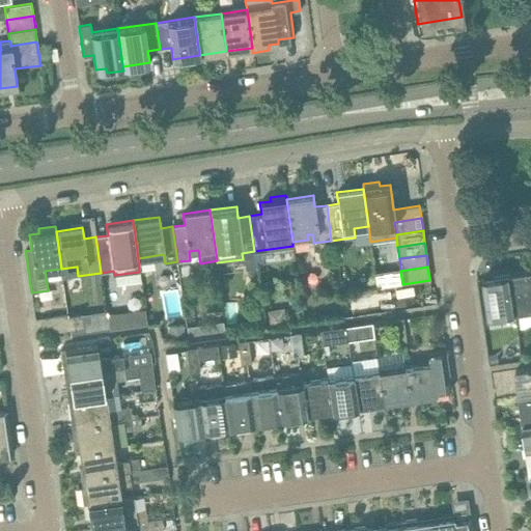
[(530,271),(510,274),(516,312),(516,316),(530,314),(530,271)]
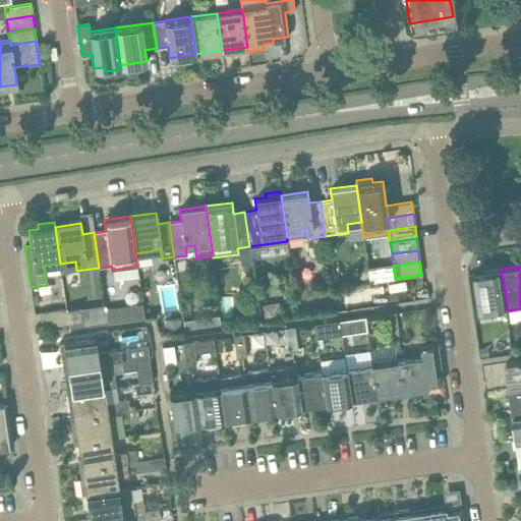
[(479,310),(507,306),(501,269),(474,273),(479,310)]
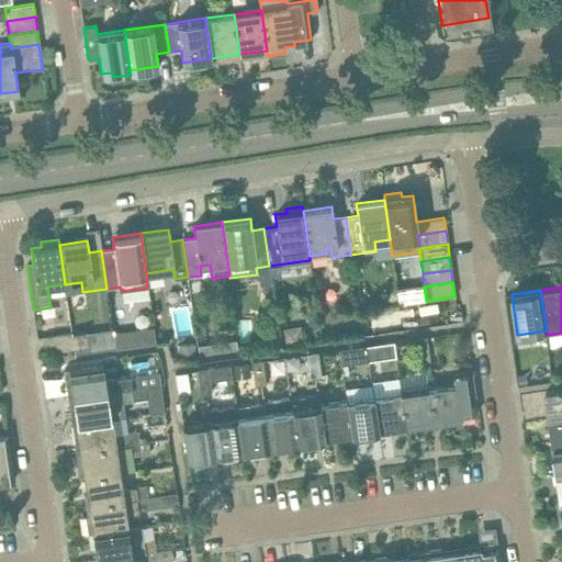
[(153,326),(130,329),(132,346),(155,343),(155,338),(153,326)]
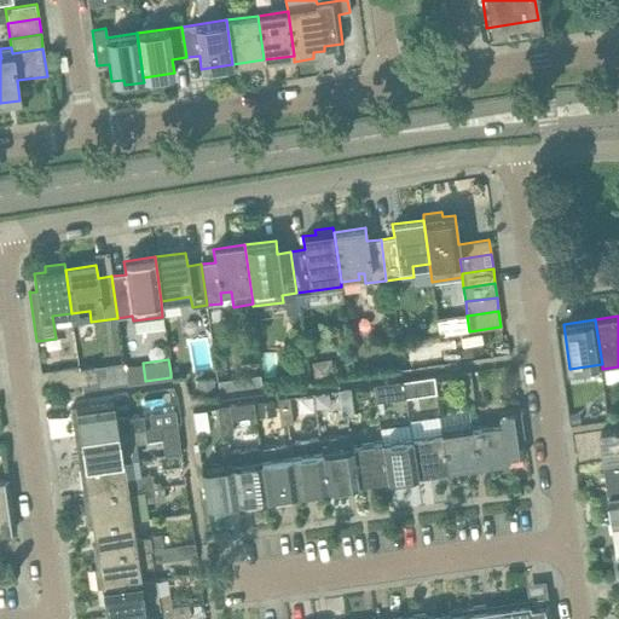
[(345,362),(337,368),(345,375),(352,369),(345,362)]
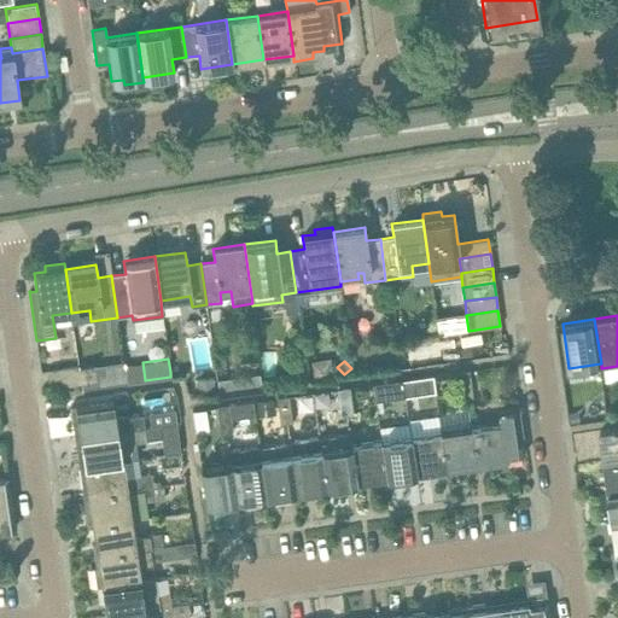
[(79,366),(47,369),(50,389),(81,384),(80,372),(79,368),(79,366)]
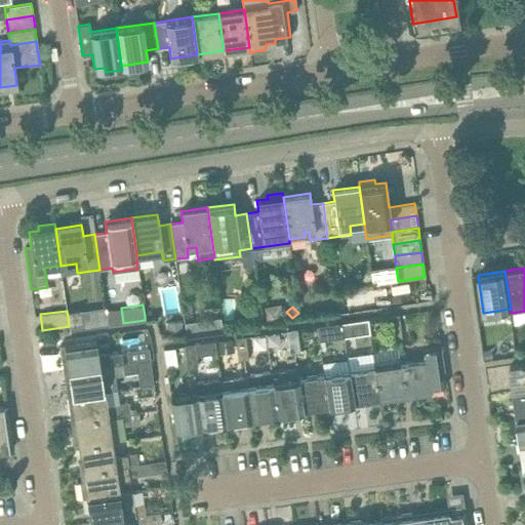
[(81,311),(67,313),(68,316),(69,326),(70,331),(83,329),(81,311)]
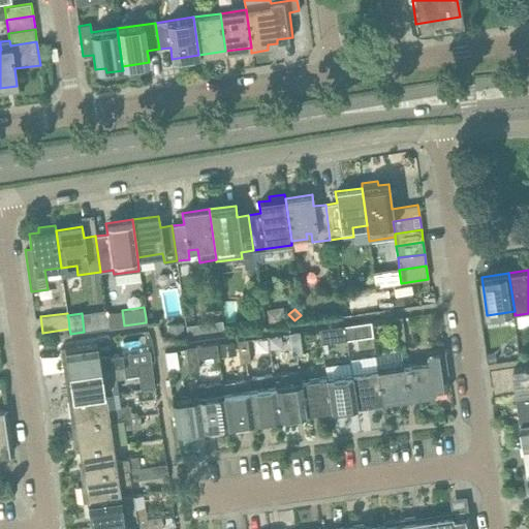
[(392,319),(393,331),(403,329),(401,317),(392,319)]
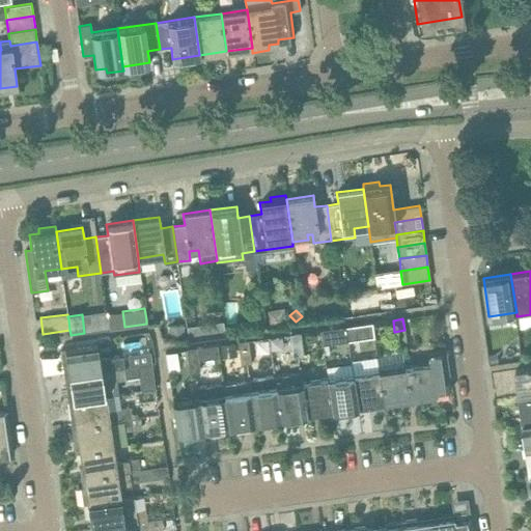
[(223,323),(202,326),(204,338),(225,335),(223,323)]
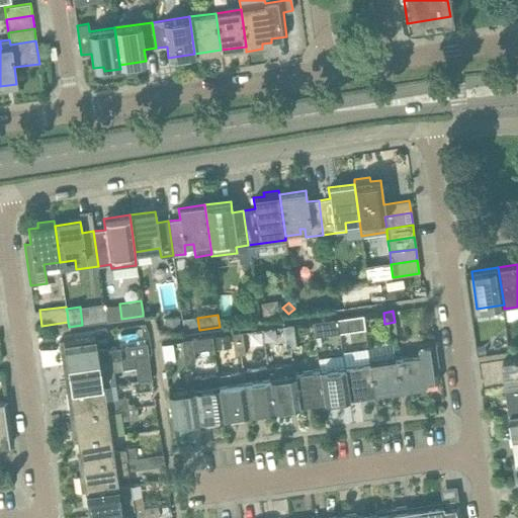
[(363,316),(342,318),(344,332),(365,329),(363,316)]
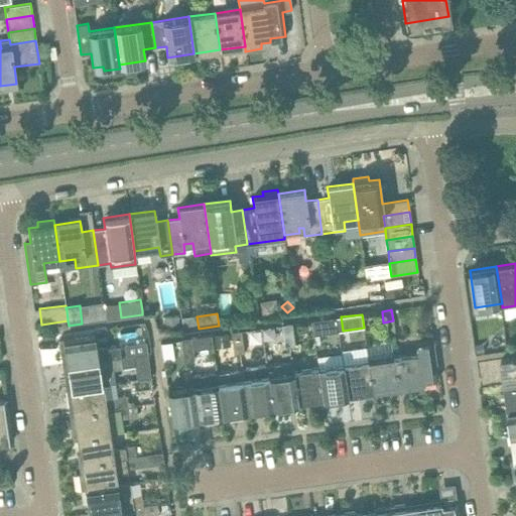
[(167,330),(179,328),(177,316),(165,317),(167,330)]
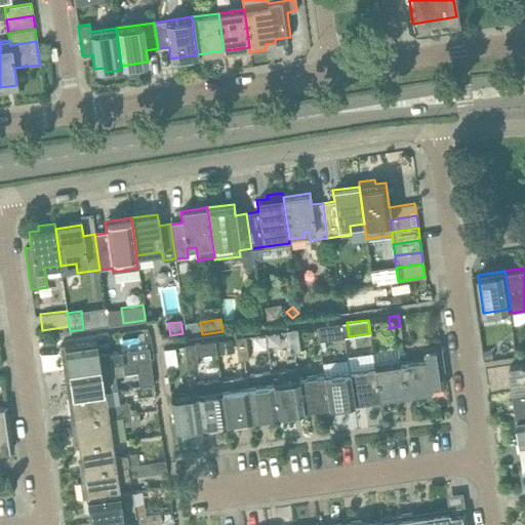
[(337,324),(317,327),(319,340),(339,337),(337,324)]
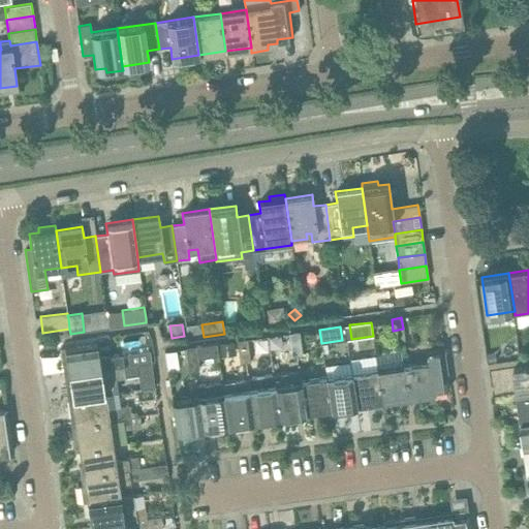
[(405,340),(403,329),(393,331),(395,341),(405,340)]
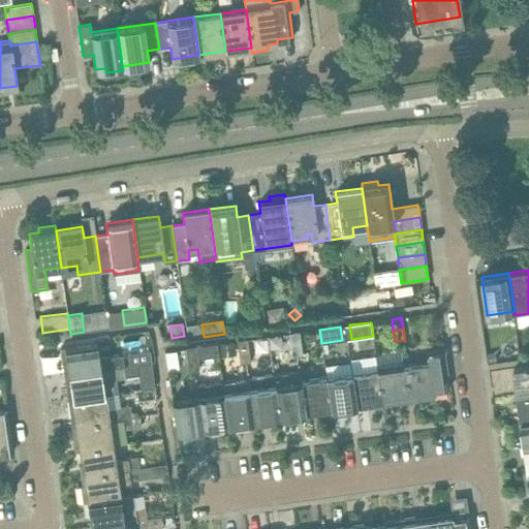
[(288,334),(290,345),(301,343),(299,333),(288,334)]
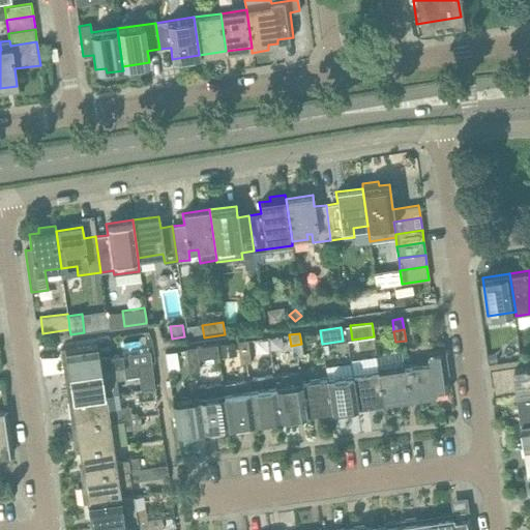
[(259,348),(269,347),(267,337),(258,339),(259,348)]
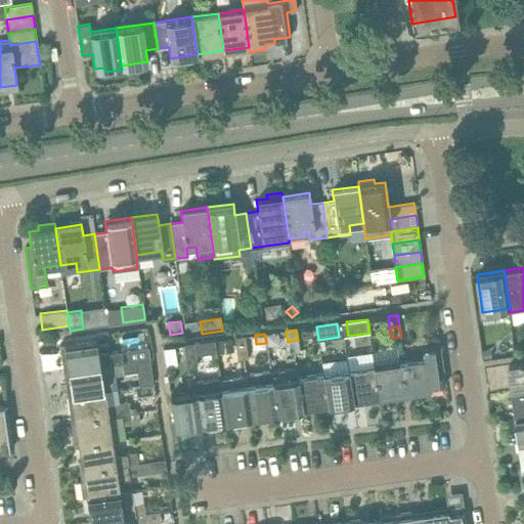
[(234,338),(236,349),(247,348),(245,337),(234,338)]
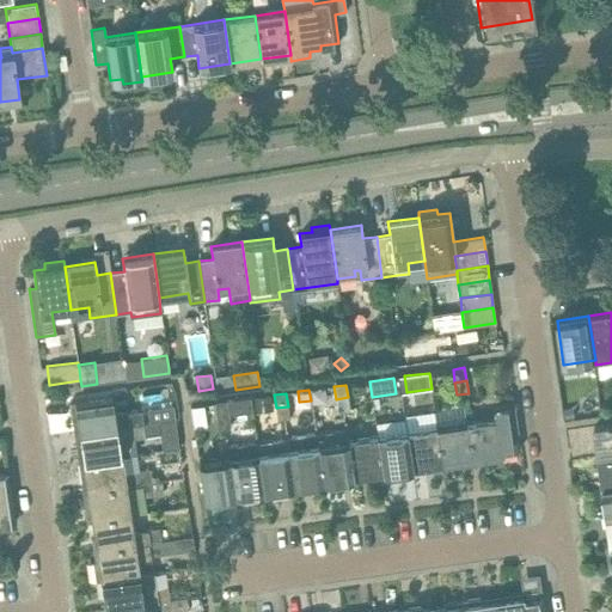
[(256,414),(273,411),(270,395),(254,397),(256,414)]
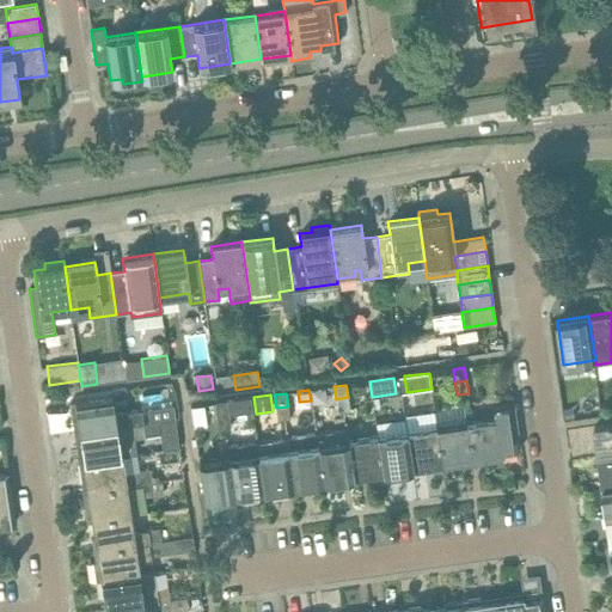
[(74,402),(69,403),(72,422),(78,421),(79,433),(144,424),(141,410),(115,414),(112,398),(112,396),(74,402)]
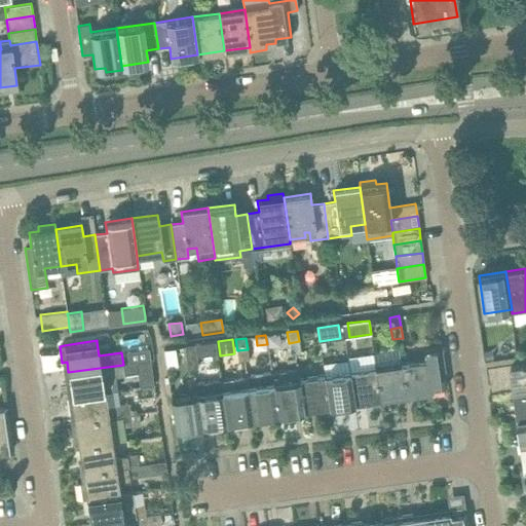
[(300,352),(299,341),(289,343),(290,354),(300,352)]
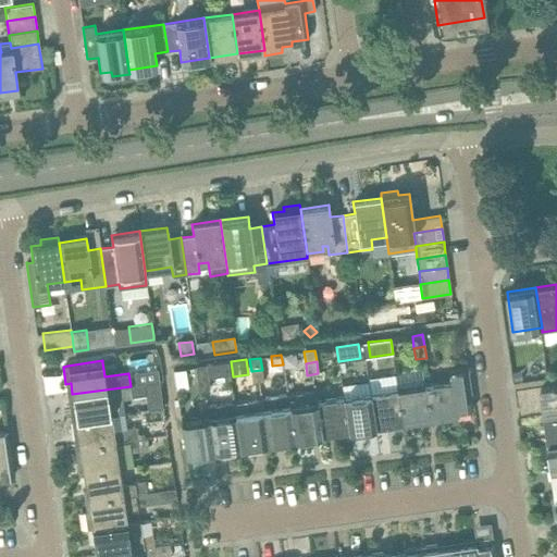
[(511,366),(514,383),(549,379),(546,361),(511,366)]
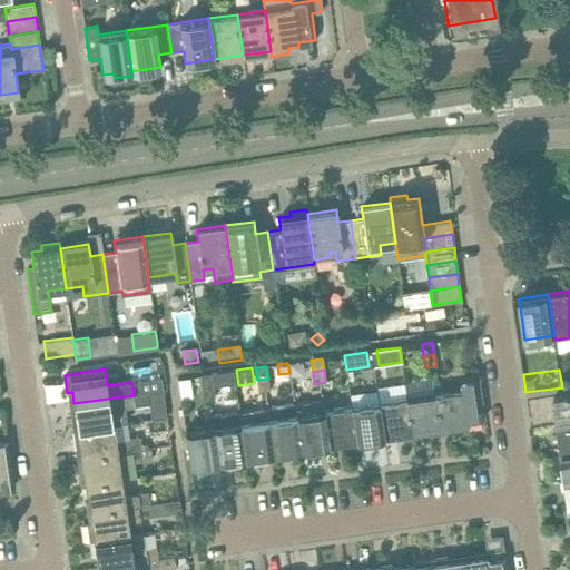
[(235,384),(234,372),(212,375),(213,386),(235,384)]
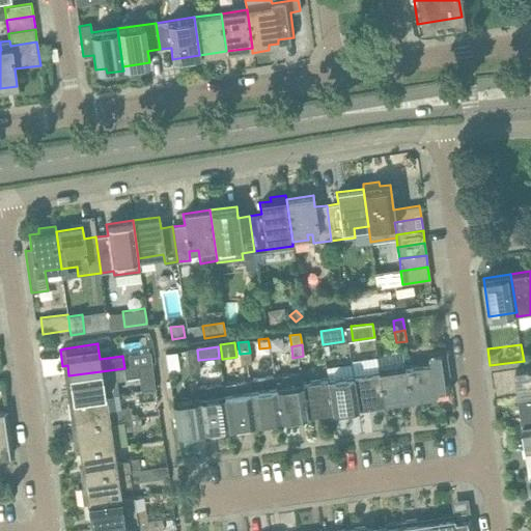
[(187,350),(188,361),(198,360),(197,350),(196,348),(187,350)]
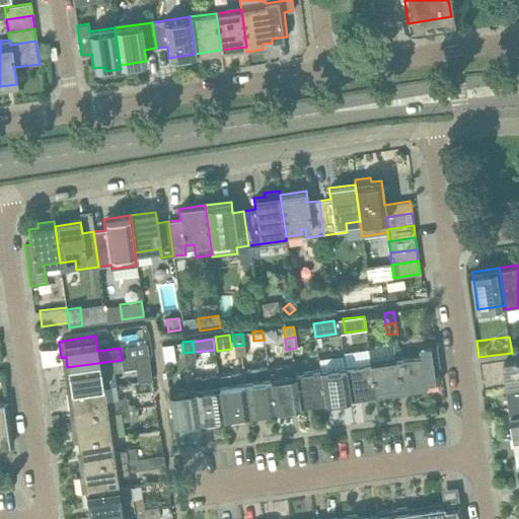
[(147,344),(125,347),(127,359),(149,356),(147,344)]
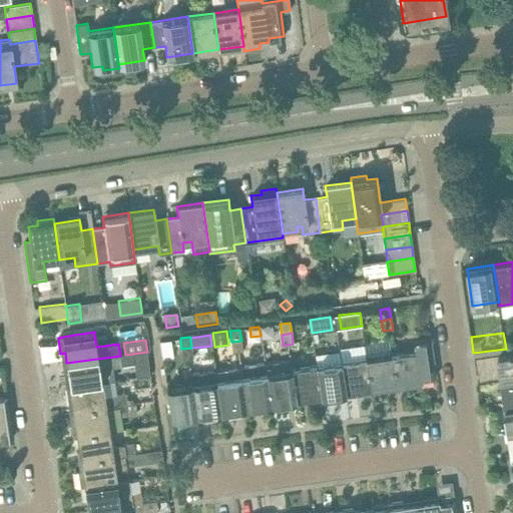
[(242,351),(241,341),(231,342),(233,353),(242,351)]
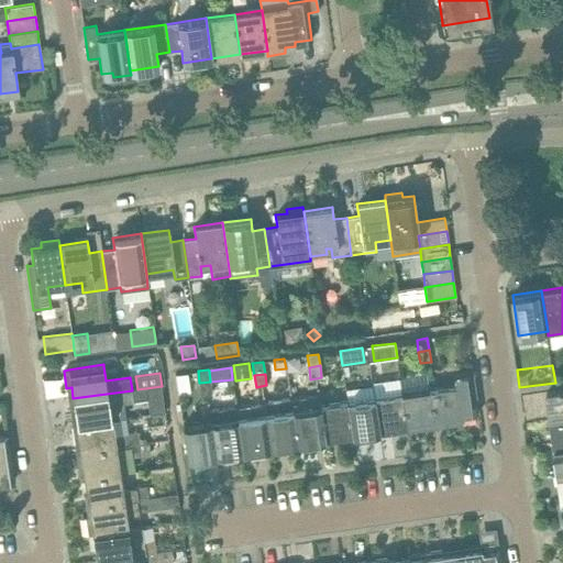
[(457,385),(429,389),(434,423),(451,421),(452,424),(462,423),(462,417),(478,415),(473,376),(456,378),(457,385)]
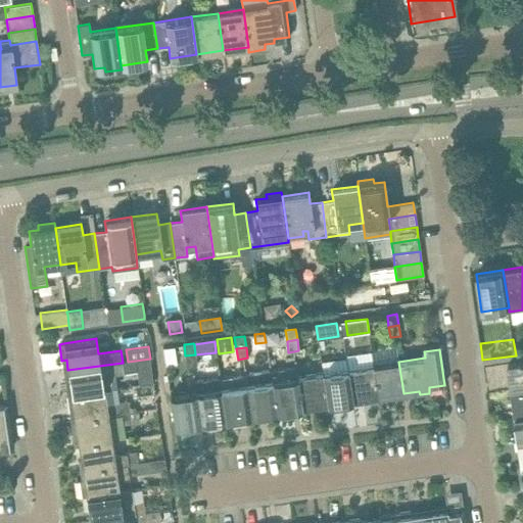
[(185,355),(187,367),(197,366),(195,354),(185,355)]
